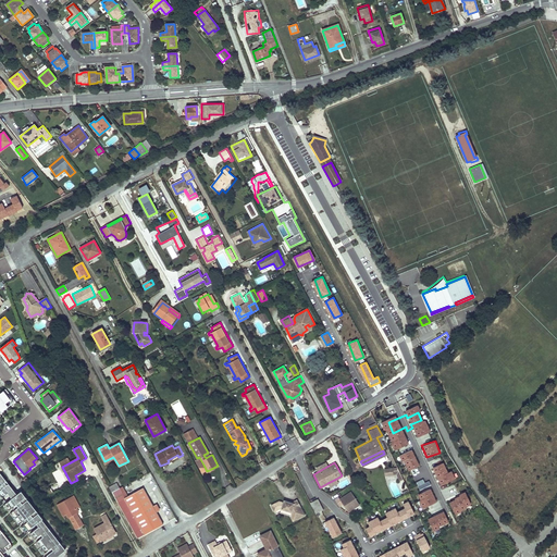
[(455,480),(452,470),(447,472),(444,462),(432,467),(438,485),(455,480)]
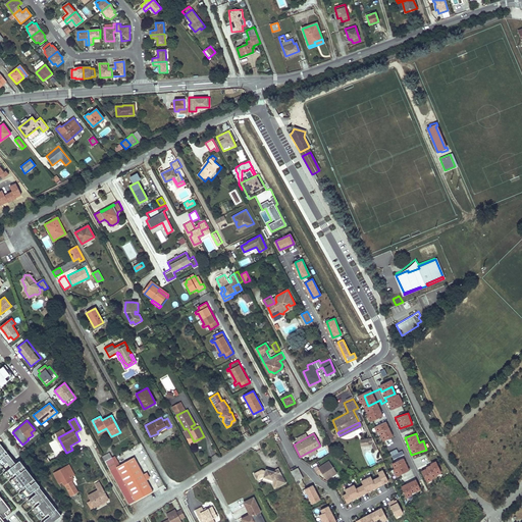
[(372,437),(368,438),(371,444),(374,450),(377,449),(372,437)]
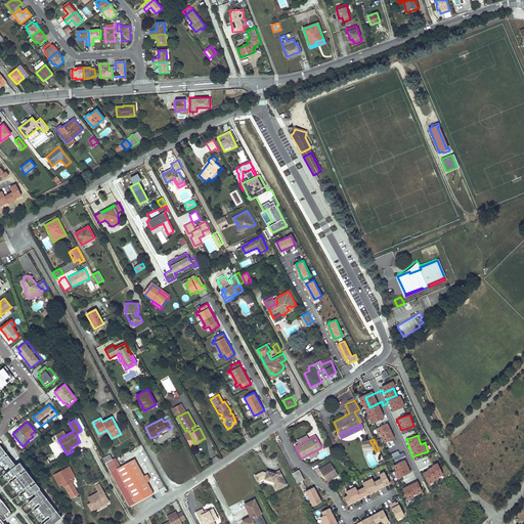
[(16,466),(0,444),(0,461),(3,460),(7,465),(2,469),(5,473),(9,470),(16,478),(9,483),(18,493),(28,486),(36,496),(28,503),(33,508),(38,504),(40,506),(32,512),(40,522),(48,516),(50,518),(42,523),(53,523),(62,517),(35,483),(36,482),(20,463),(16,466)]
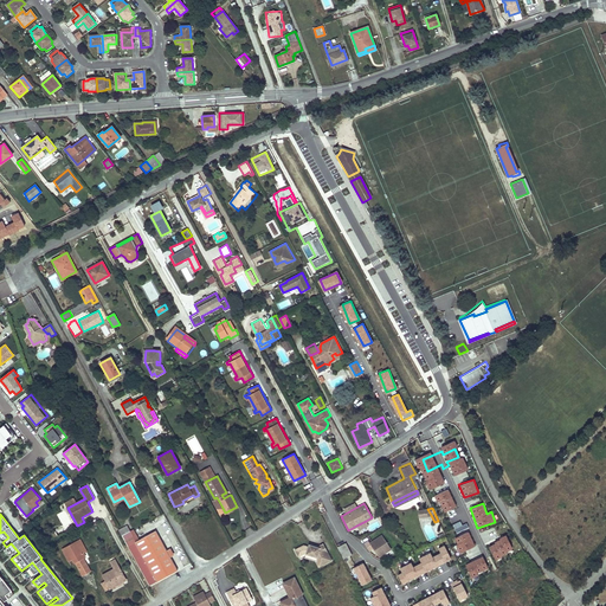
[(466,523),(462,524),(461,521),(452,524),(456,534),(469,529),(466,523)]
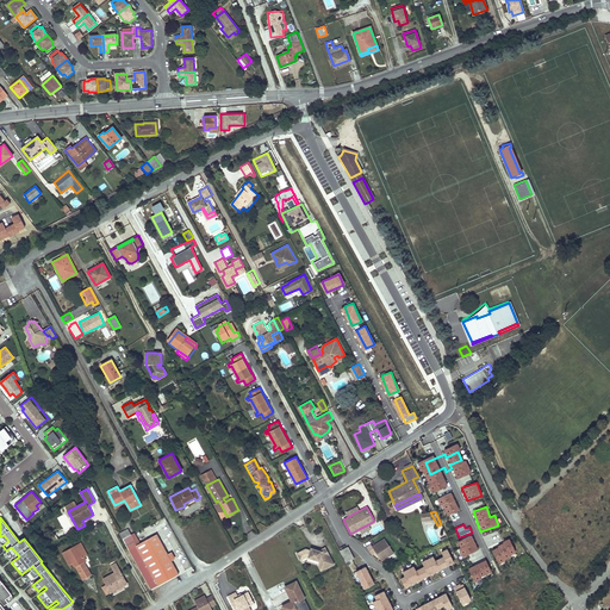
[(128,529),(119,534),(125,543),(134,540),(131,535),(128,529)]
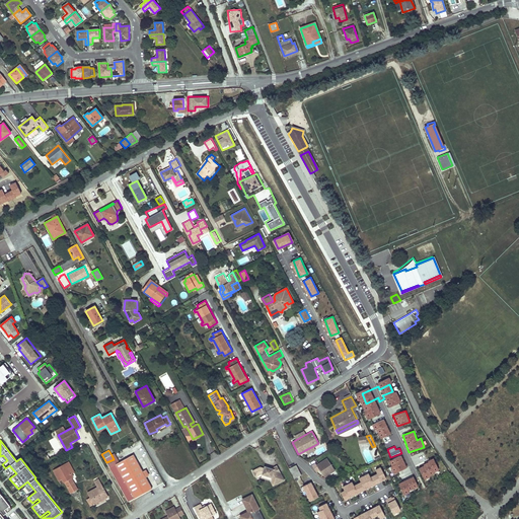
[(117,458),(115,453),(112,455),(114,459),(106,462),(107,464),(117,458)]
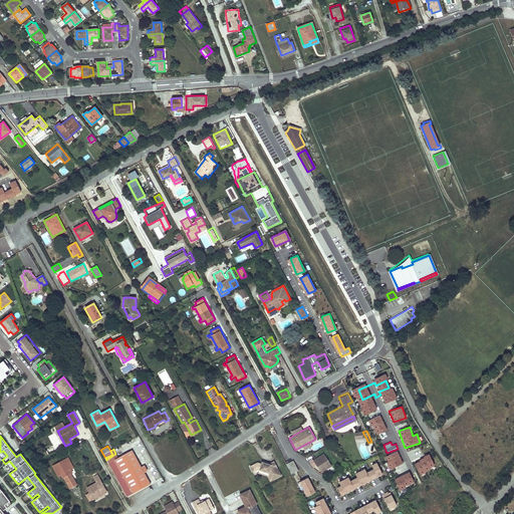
[(108,464),(126,497),(151,484),(133,451),(118,459),(108,464)]
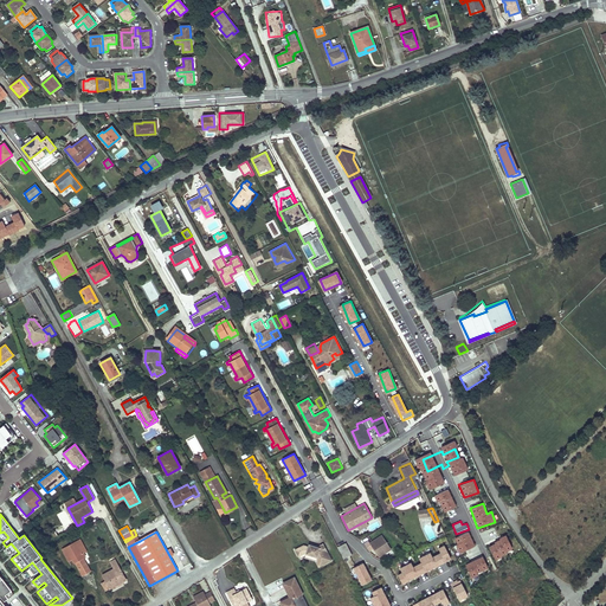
[(458,553),(474,547),(469,532),(452,537),(458,553)]
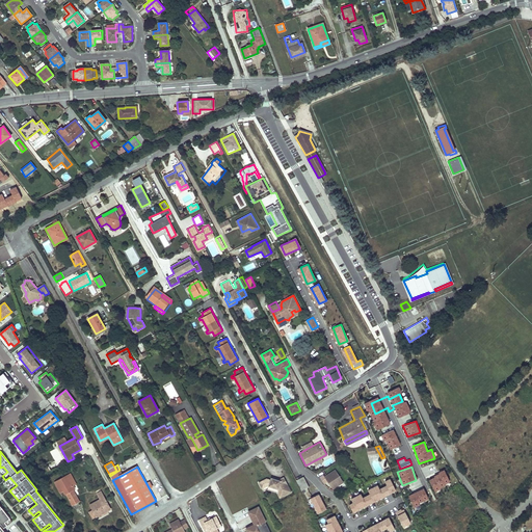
[(120,470),(110,476),(112,480),(123,475),(120,470)]
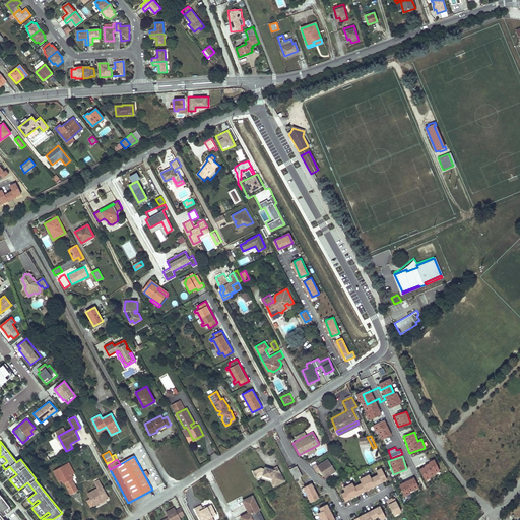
[(327,459),(317,465),(323,474),(328,470),(330,473),(335,470),(327,459)]
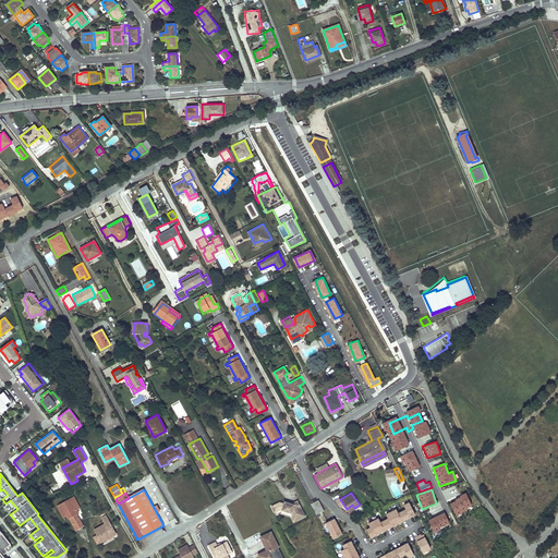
[(455,516),(472,507),(466,493),(448,501),(455,516)]
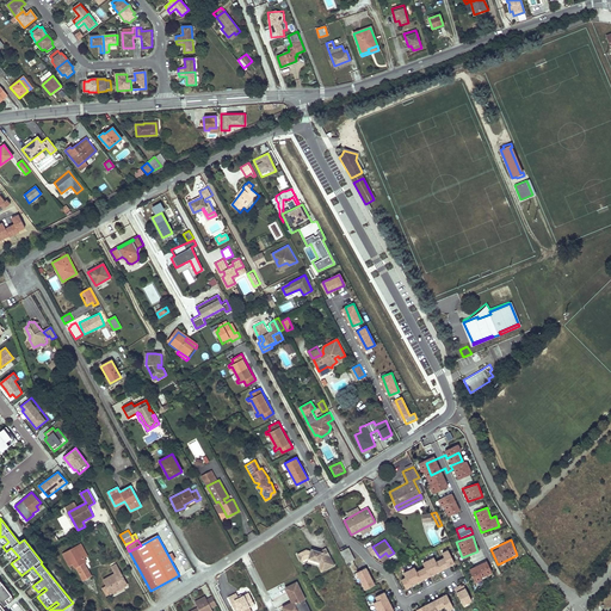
[(88,556),(81,543),(78,545),(85,559),(88,556)]
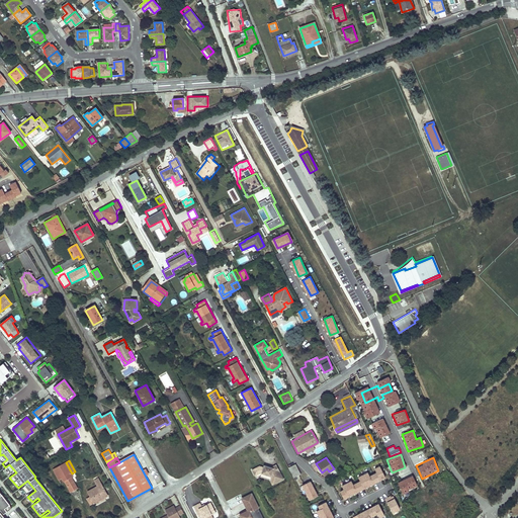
[(66,462),(54,468),(61,483),(65,481),(71,492),(78,489),(72,477),(70,475),(72,473),(66,462)]
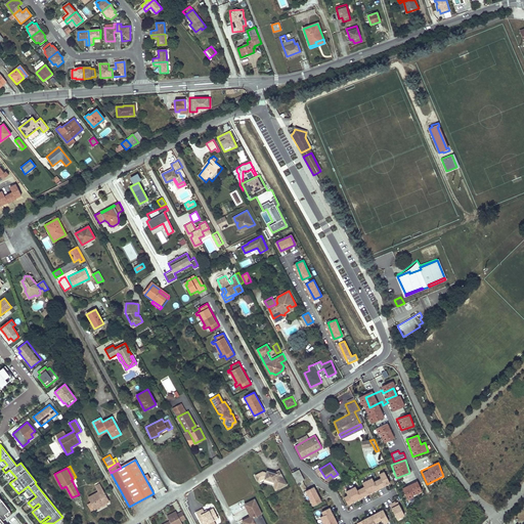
[(298,468),(291,472),(296,483),(304,479),(298,468)]
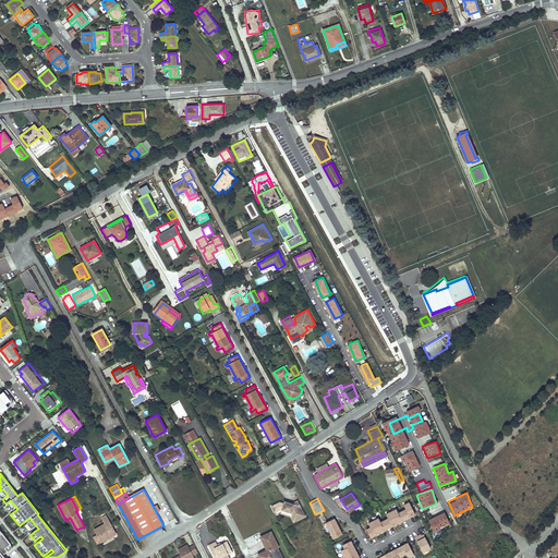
[(304,506),(300,499),(292,502),(289,501),(288,504),(283,502),(282,504),(279,502),(270,507),(274,512),(280,509),(293,516),(296,520),(304,516),(300,508),(304,506)]
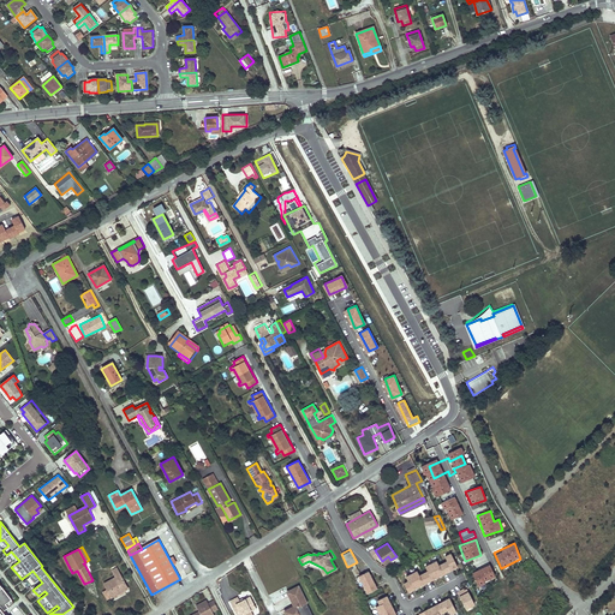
[(406,591),(458,568),(451,553),(443,555),(446,561),(437,565),(436,560),(424,566),(427,571),(418,574),(417,571),(405,575),(407,581),(402,583),(406,591)]
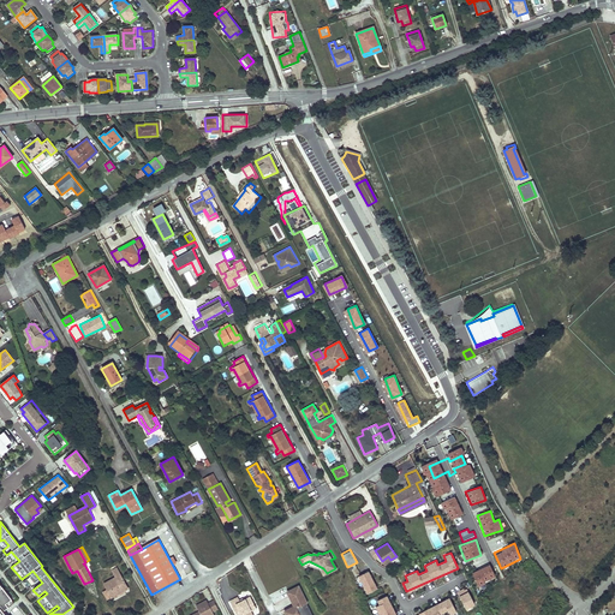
[(309,561),(302,565),(304,568),(310,566),(320,569),(322,575),(327,573),(323,568),(309,561)]
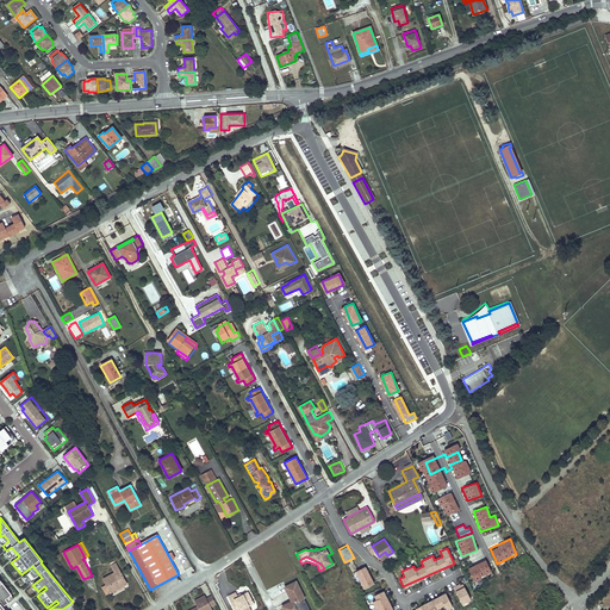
[(473,580),(491,573),(485,559),(467,567),(473,580)]
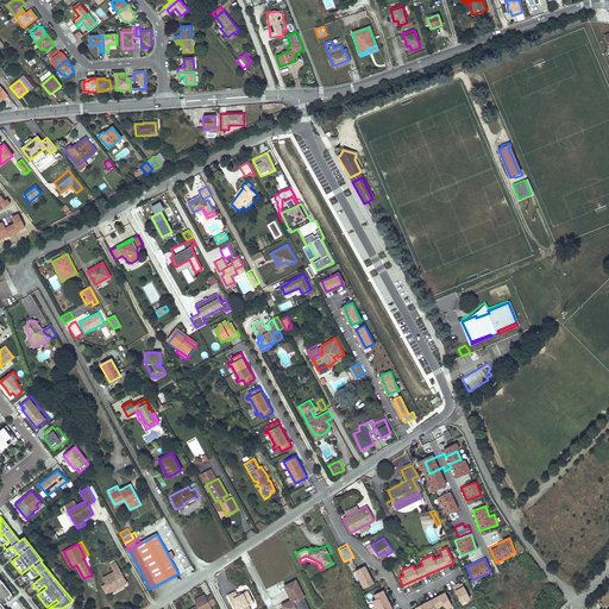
[(353,571),(363,589),(374,583),(364,565),(353,571)]
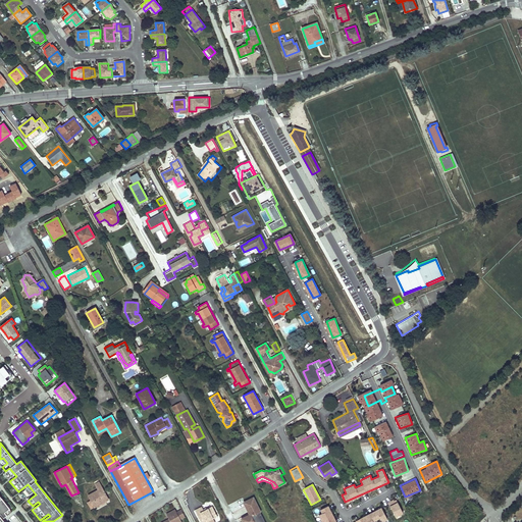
[(99,489),(89,496),(92,503),(94,507),(108,500),(101,486),(98,488),(99,489)]
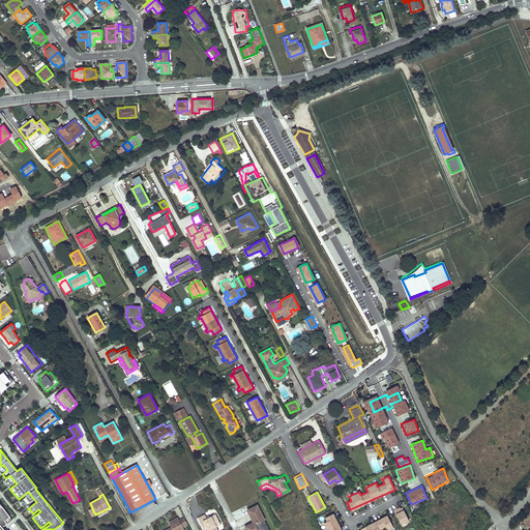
[(6,511),(0,503),(0,528),(5,525),(3,522),(8,518),(5,512),(6,511)]
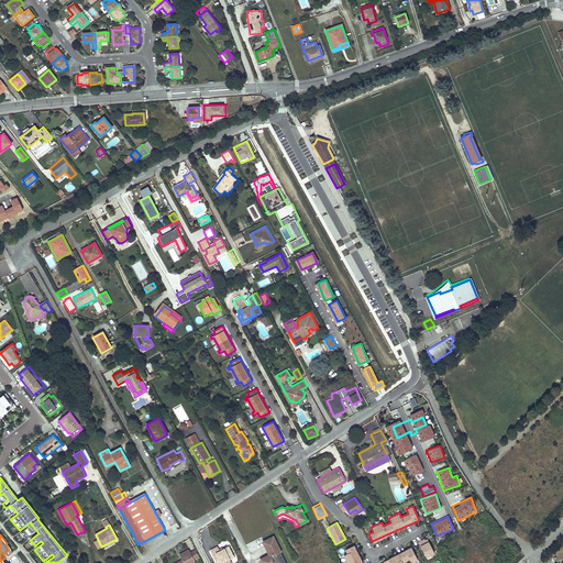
[(262,562),(285,562),(273,538),(263,542),(269,555),(266,556),(261,560),(262,562)]
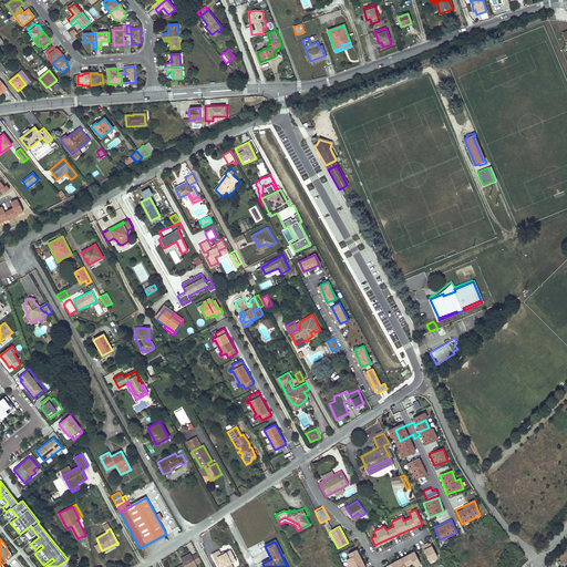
[(421,546),(429,563),(437,558),(430,542),(421,546)]
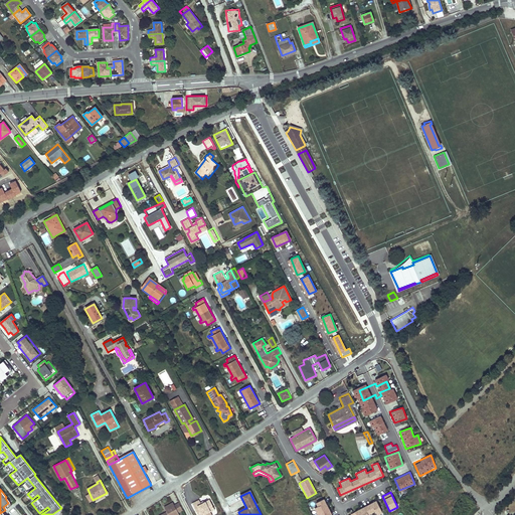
[(3,514),(14,508),(6,497),(5,498),(8,503),(3,507),(5,510),(0,513),(0,514),(3,514)]
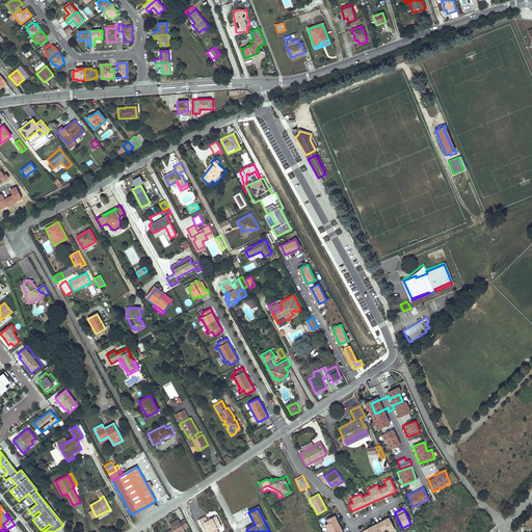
[(343,531),(337,514),(325,519),(327,524),(324,525),(327,531),(343,531)]
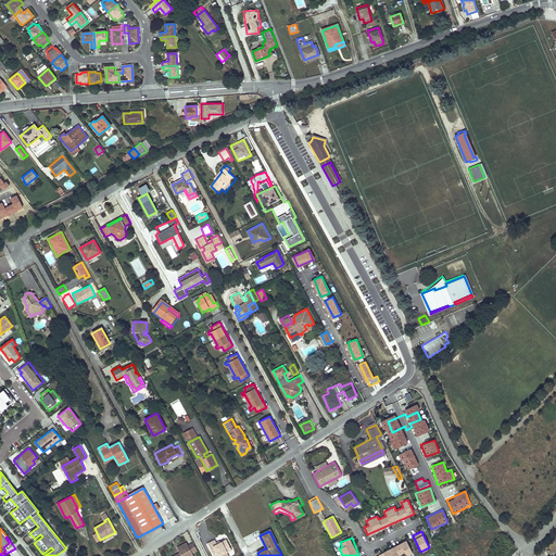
[(226,552),(231,550),(226,539),(219,542),(216,544),(214,540),(206,543),(213,555),(217,555),(218,555),(226,552)]
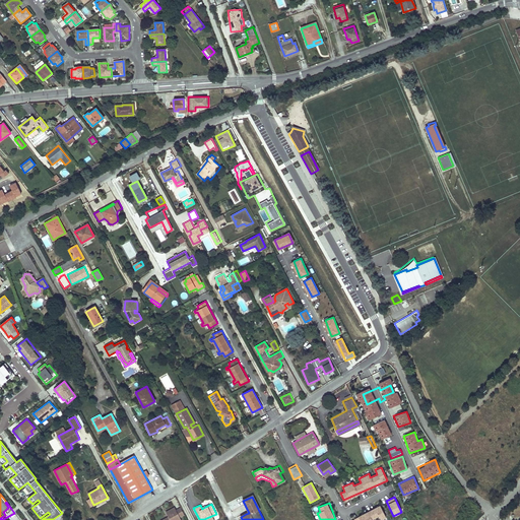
[(381,506),(353,518),(353,519),(371,519),(372,519),(379,517),(380,519),(383,519),(386,519),(381,506)]
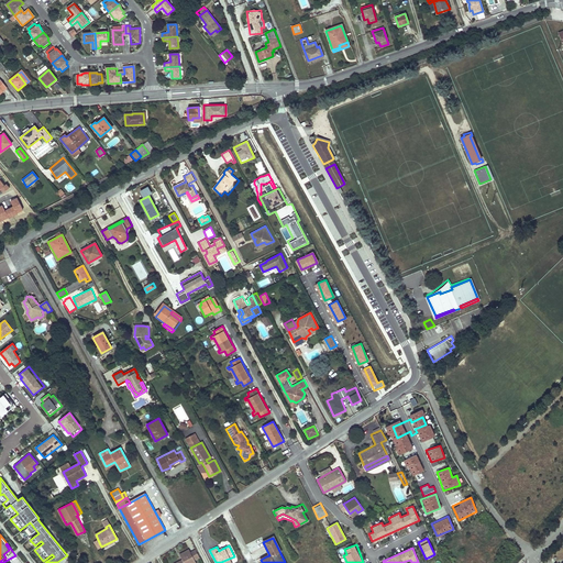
[(195,562),(194,560),(198,558),(195,550),(189,552),(188,549),(178,554),(181,560),(174,562),(195,562)]
